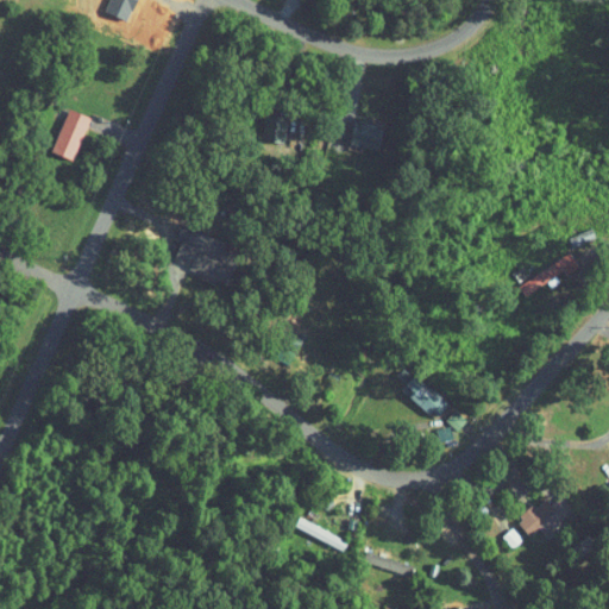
[(70,107),(90,115),(73,157),(52,149),(70,107)]
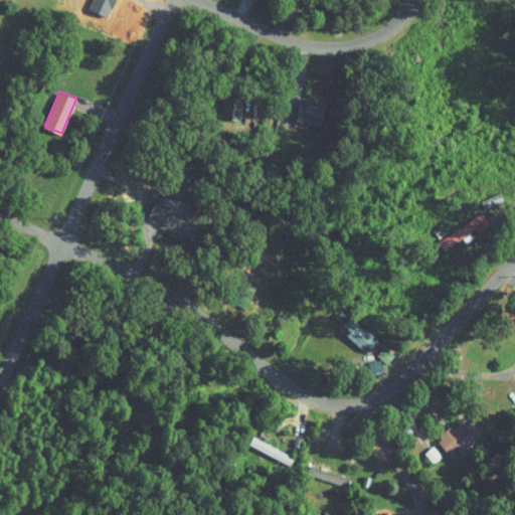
[(224,96),(241,98),(239,118),(222,117),(224,96)]
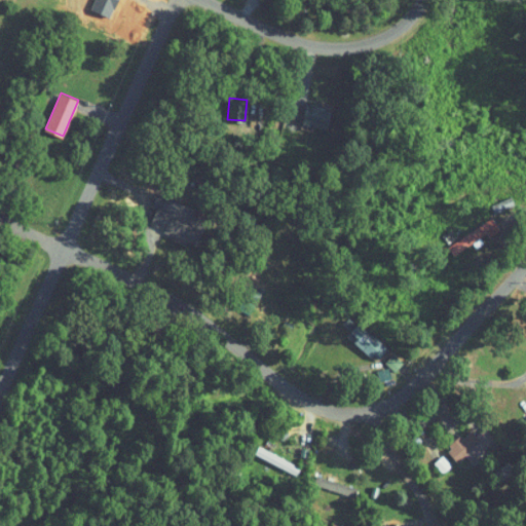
[(326,110),(332,111),(328,126),(303,120),(307,105),(308,105),(309,102),(327,107),(326,110)]
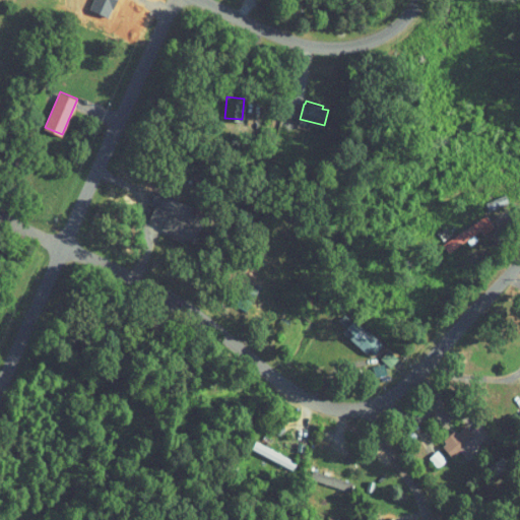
[(153,200),(157,192),(175,199),(172,208),(153,200)]
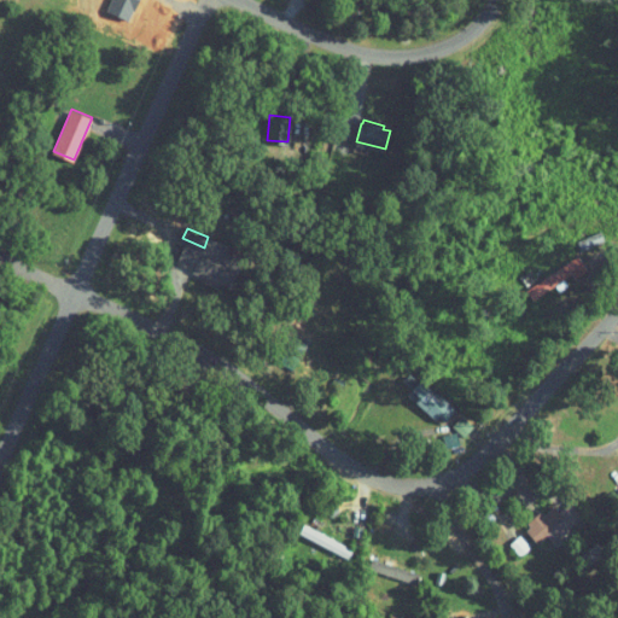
[(578,239),(601,231),(605,239),(582,249),(578,239)]
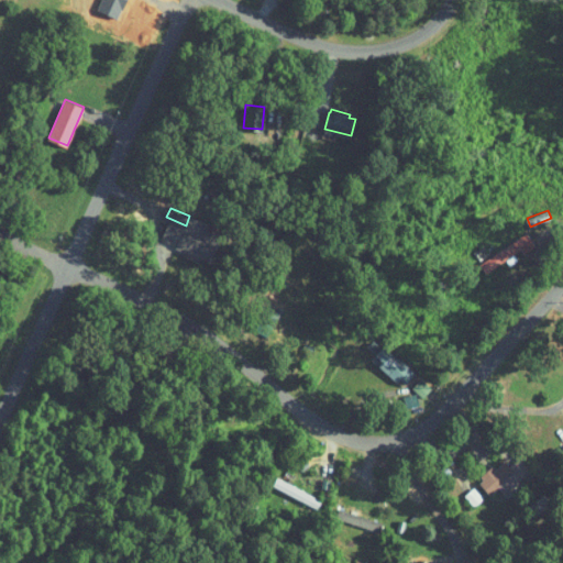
[(177,243),(162,238),(169,220),(203,233),(206,229),(221,234),(211,260),(200,256),(199,261),(187,256),(189,252),(176,246),(177,243)]
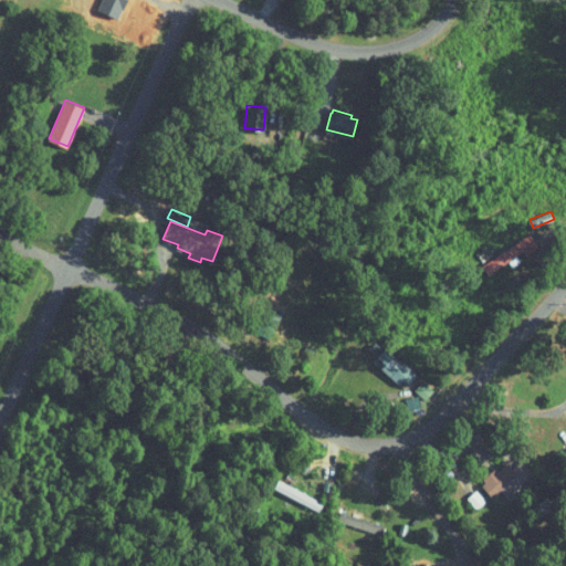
[(519,239),(530,232),(538,247),(527,253),(519,239)]
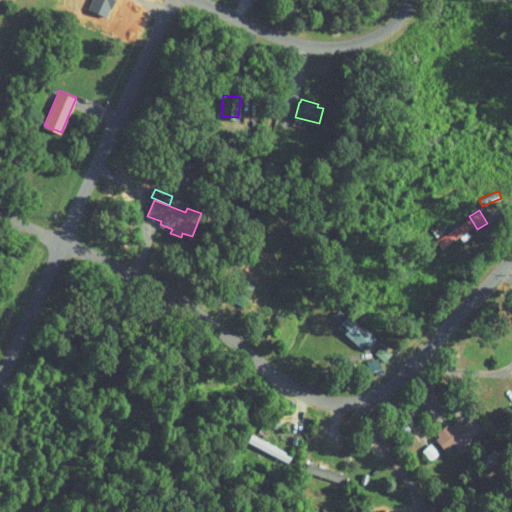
[(473,225),(441,247),(436,240),(469,218),(473,225)]
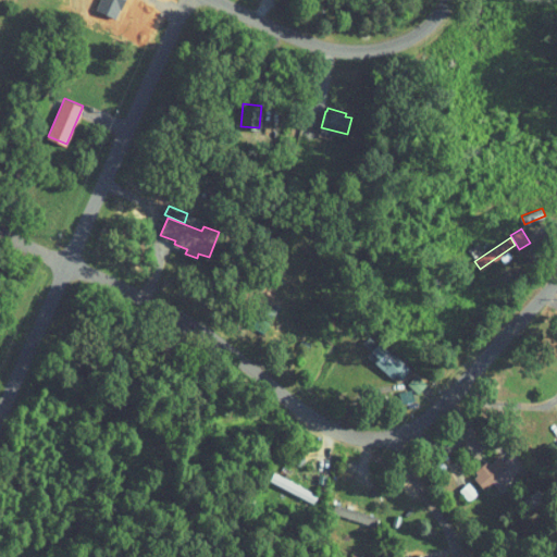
[(478,244),(482,249),(473,255),(469,248),(478,244)]
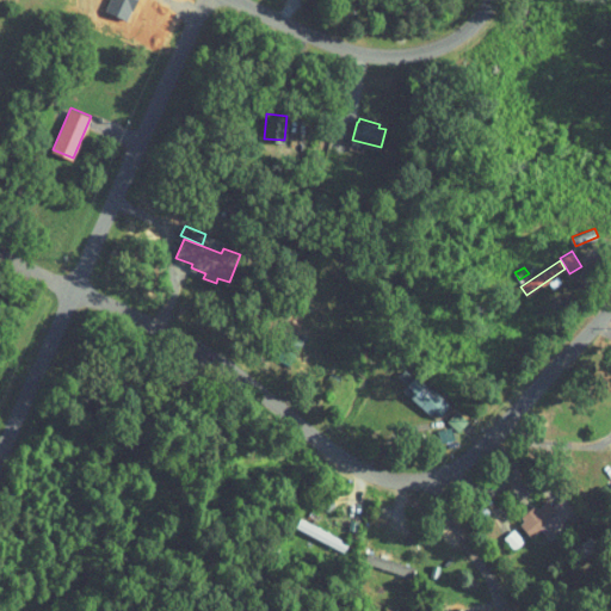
[(554,287),(550,281),(559,276),(562,282),(554,287)]
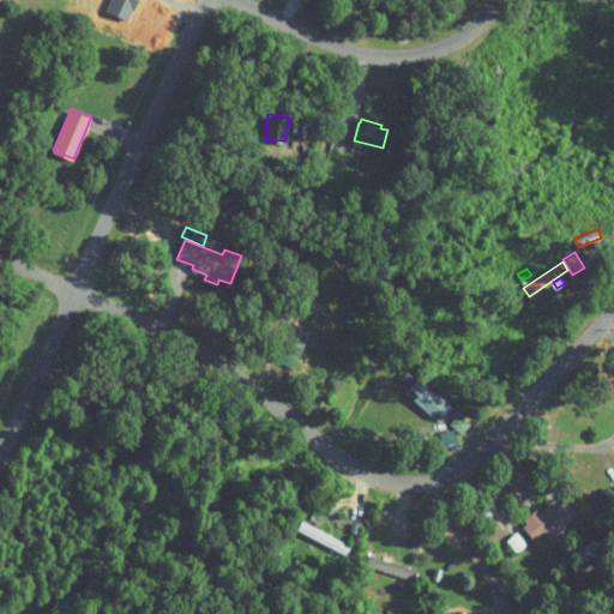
[(479,307),(483,304),(489,311),(483,314),(479,307)]
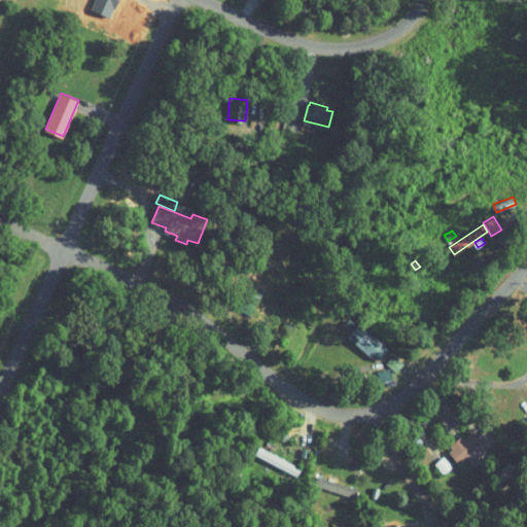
[(337,308),(341,301),(346,304),(342,311),(337,308)]
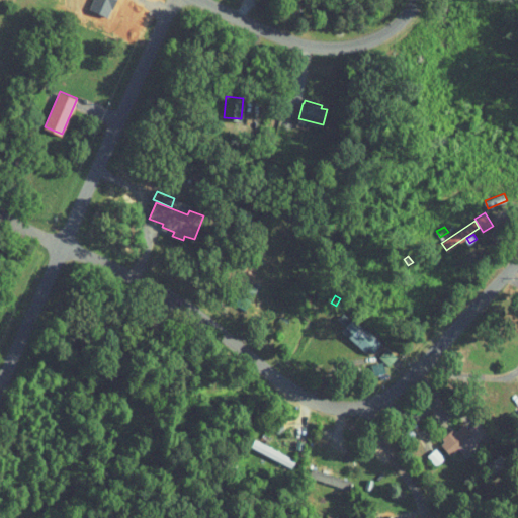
[(338,319),(344,313),(351,319),(353,317),(381,342),(373,351),(368,346),(365,350),(341,330),(345,325),(338,319)]
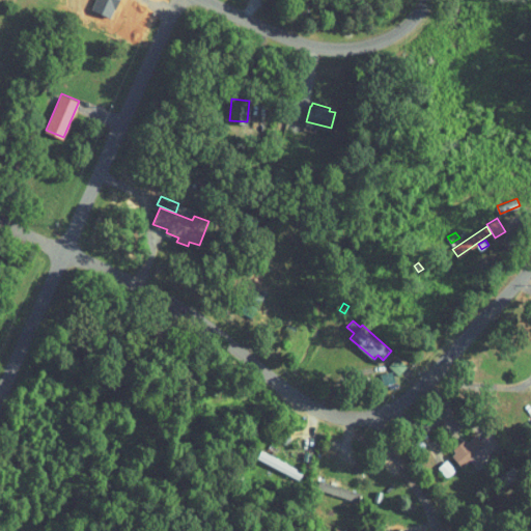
[(389,365),(397,357),(407,365),(399,373),(389,365)]
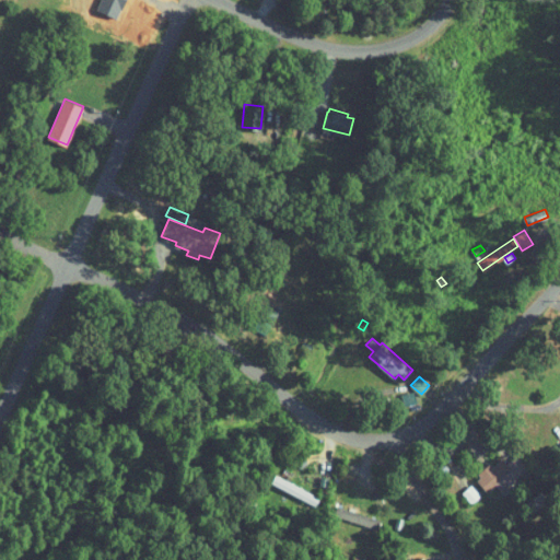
[(401,394),(413,391),(417,403),(405,405),(401,394)]
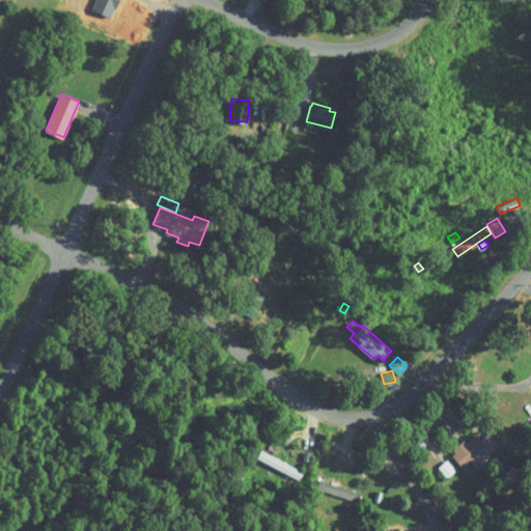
[(454,448),(466,438),(469,441),(477,434),(481,439),(491,430),(501,443),(477,464),(472,458),(464,466),(454,454),(457,451),(454,448)]
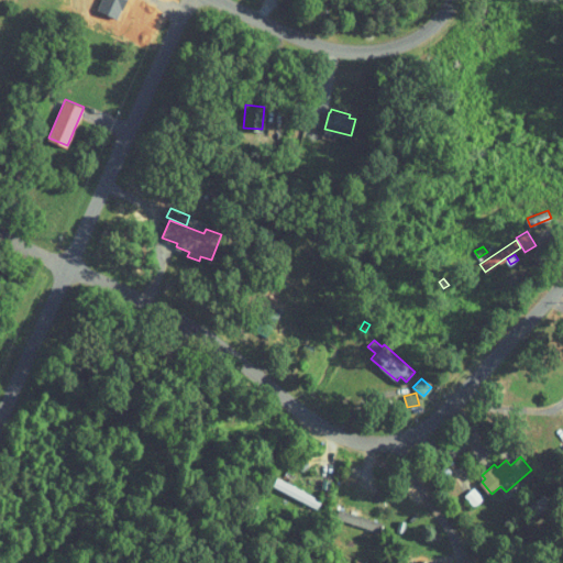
[(451,471),(442,478),(437,472),(445,464),(451,471)]
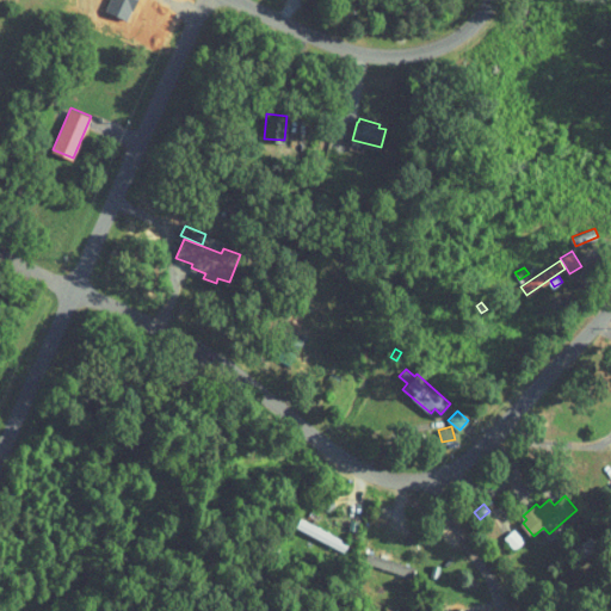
[(297,526),(302,517),(350,542),(345,551),(297,526)]
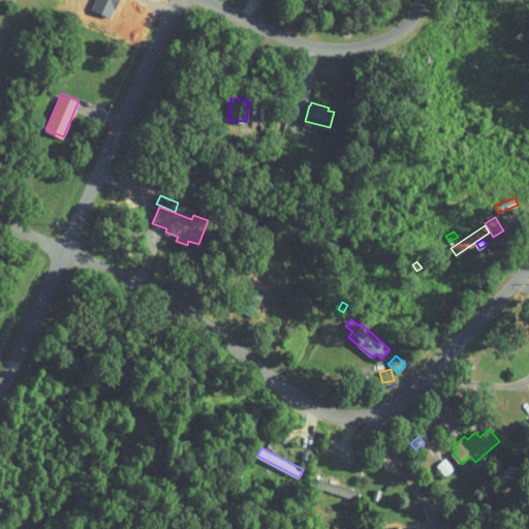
[(437,465),(444,458),(454,468),(446,475),(437,465)]
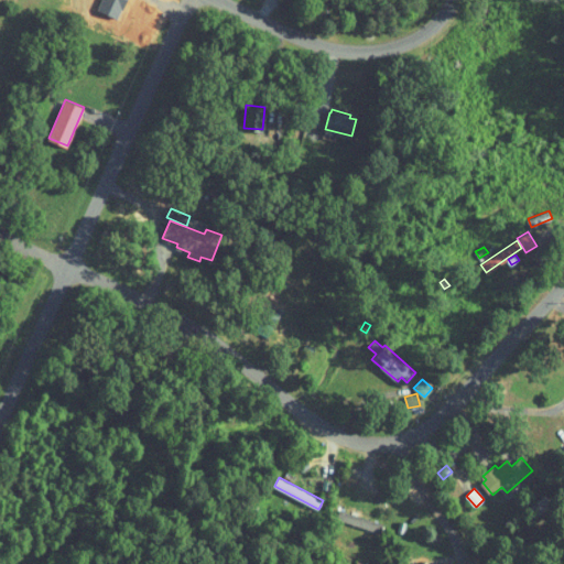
[(333,502),(336,496),(342,497),(339,505),(333,502)]
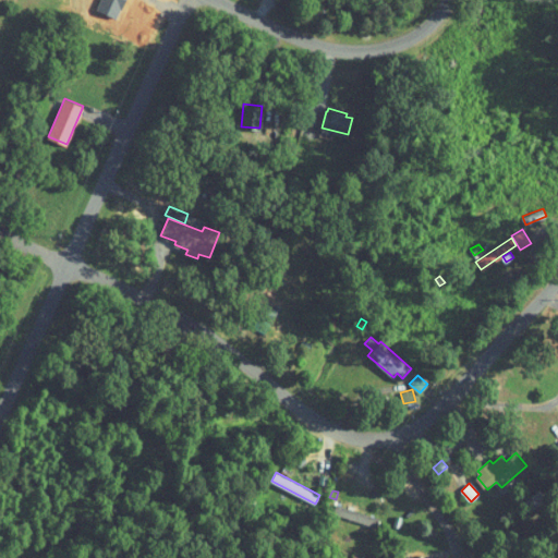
[(334,512),(337,504),(380,517),(377,526),(334,512)]
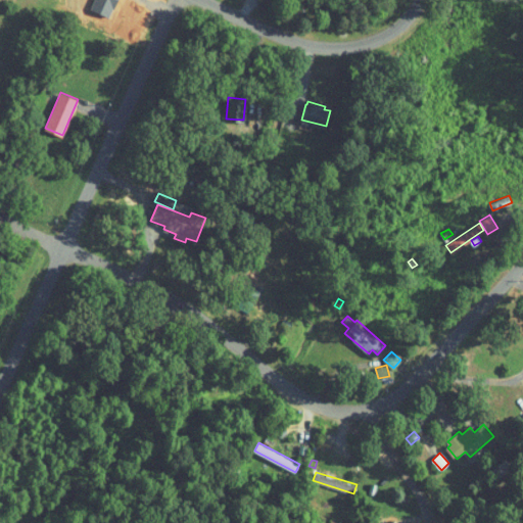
[(345,505),(352,508),(350,514),(343,511),(345,505)]
